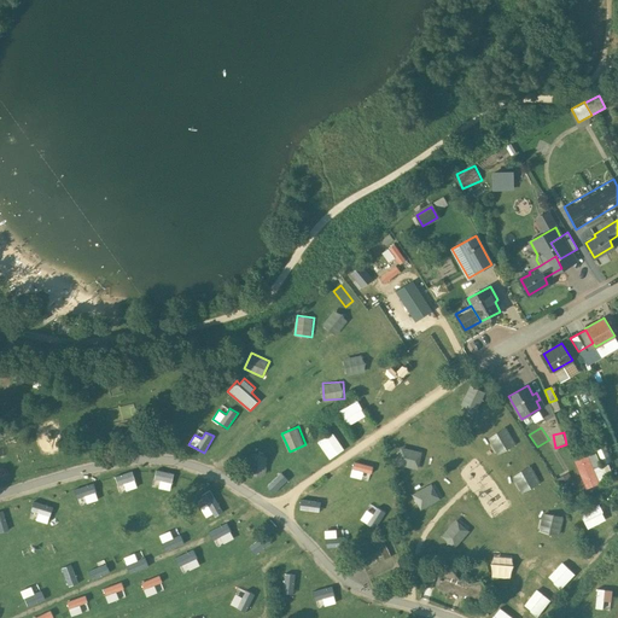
[(327,456),(333,453),(325,438),(319,442),(327,456)]
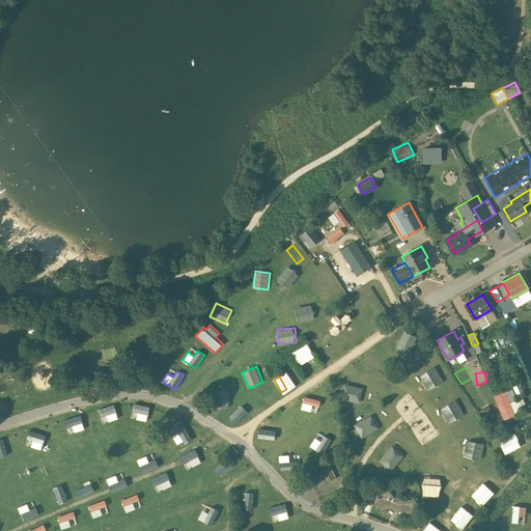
[(515,383),(519,397),(525,396),(521,382),(515,383)]
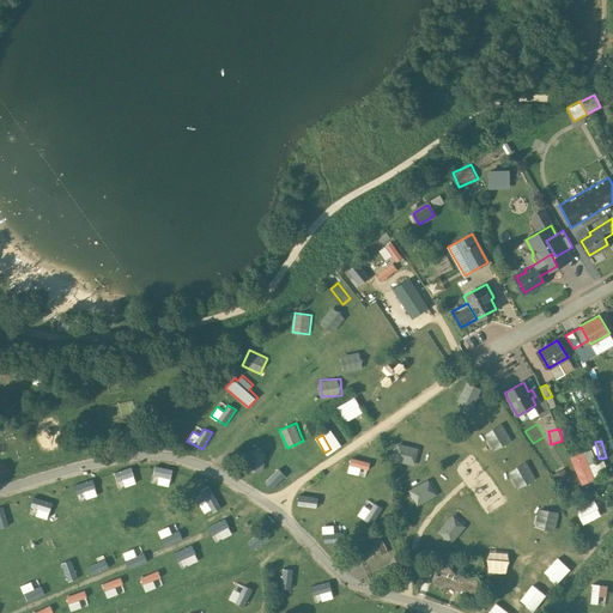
[(595,479),(581,448),(568,454),(581,485),(595,479)]
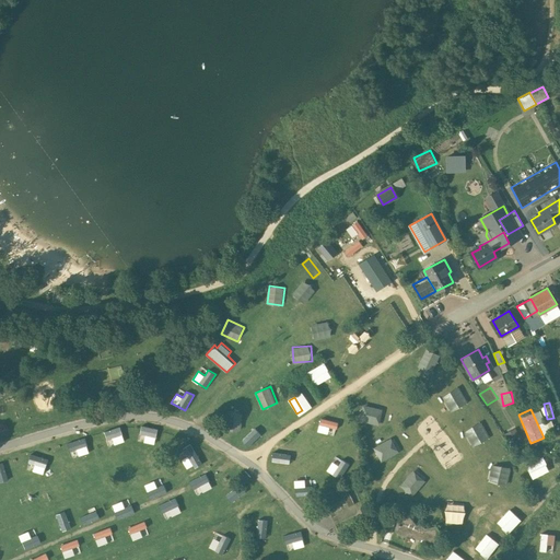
[(240,431),(245,413),(232,410),(226,427),(240,431)]
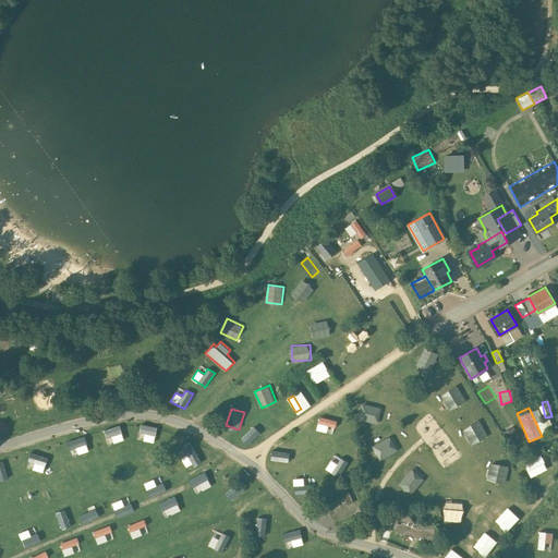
[(329,425),(336,426),(338,420),(320,415),(317,429),(327,432),(329,425)]
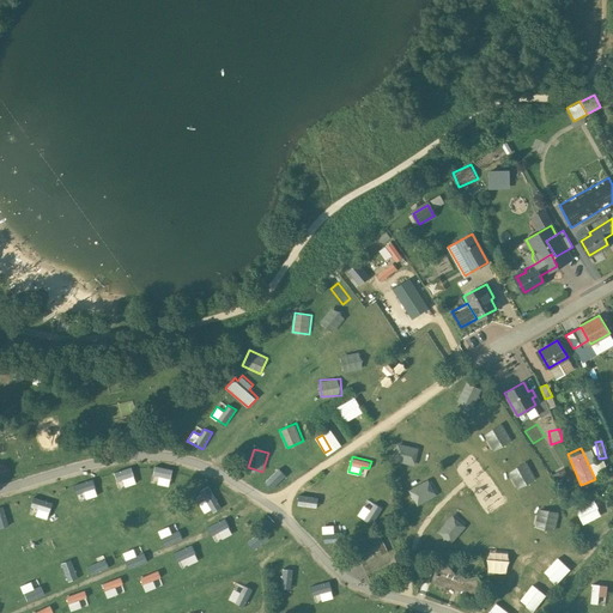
[(170,486),(174,468),(156,465),(152,481),(170,486)]
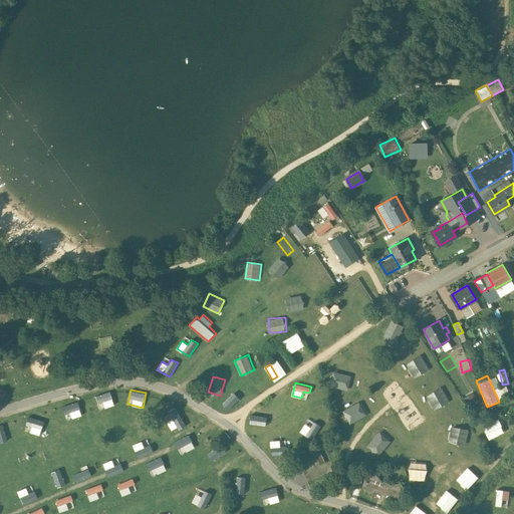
[(96,396),(100,410),(115,405),(110,391),(96,396)]
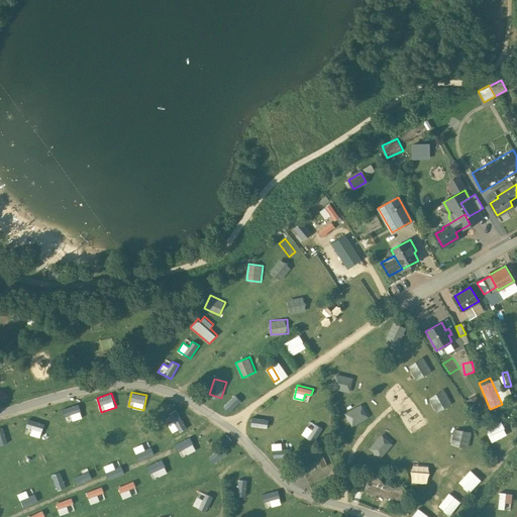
[(230,412),(242,401),(236,394),(224,406),(230,412)]
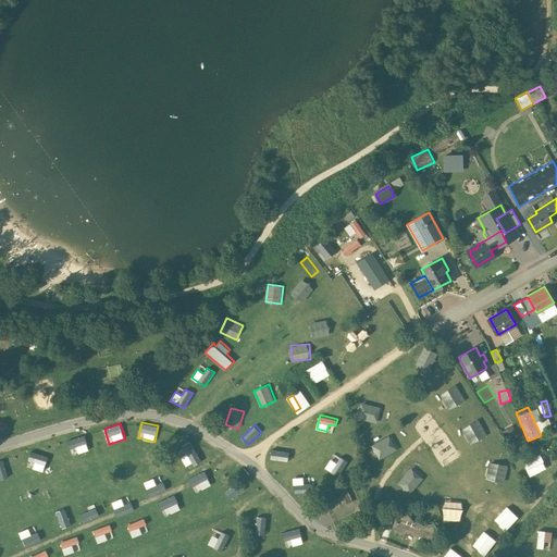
[(514,425),(504,430),(507,436),(517,433),(514,425)]
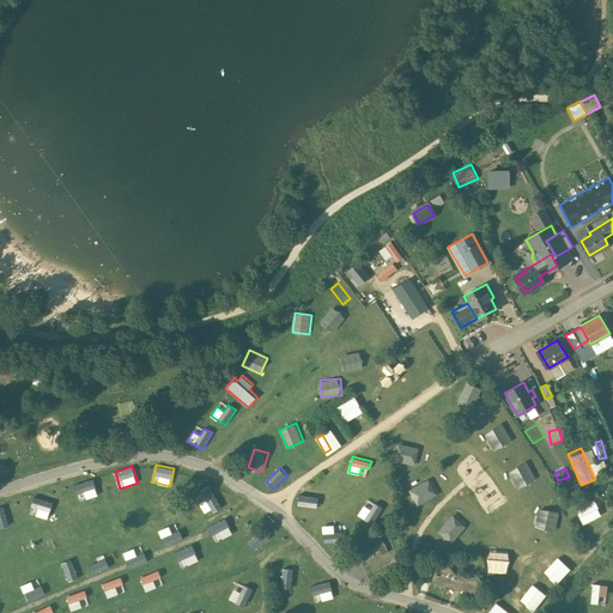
[(205,514),(220,507),(211,485),(202,490),(206,499),(200,502),(205,514)]
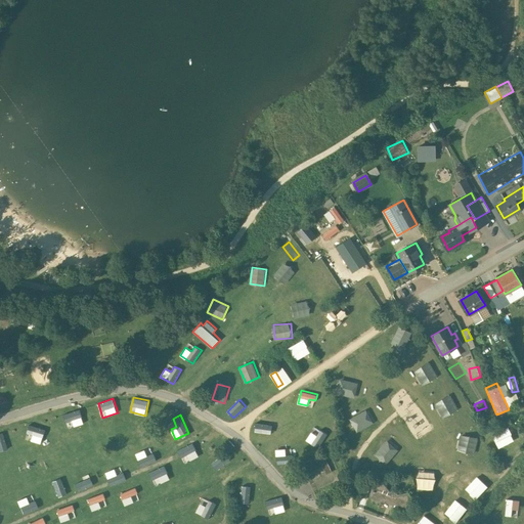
[(272,433),(272,424),(256,423),(256,432),(272,433)]
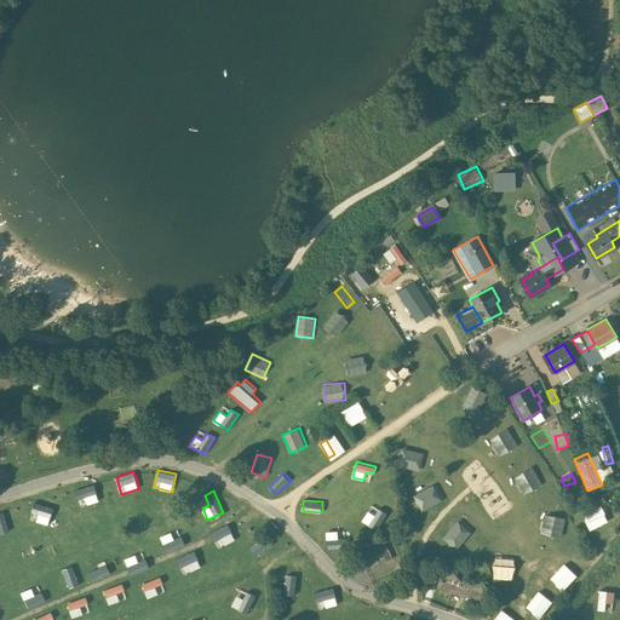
[(378,530),(388,514),(372,504),(362,521),(378,530)]
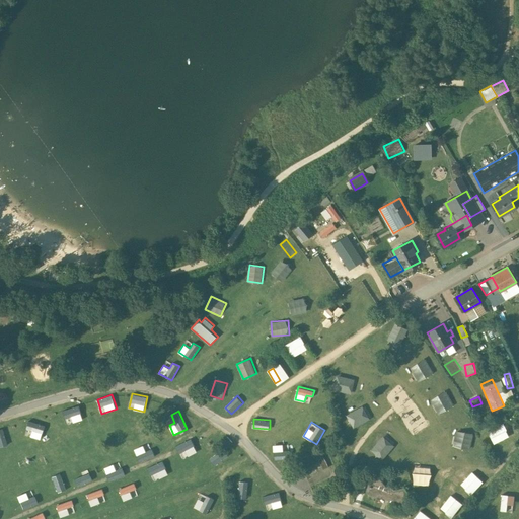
[(0,429),(0,446),(8,444),(3,428),(0,429)]
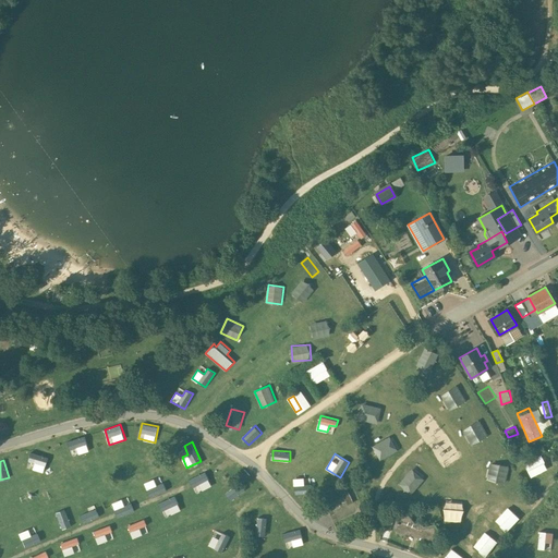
[(311,482),(305,483),(304,477),(294,477),(295,493),(312,492),(311,482)]
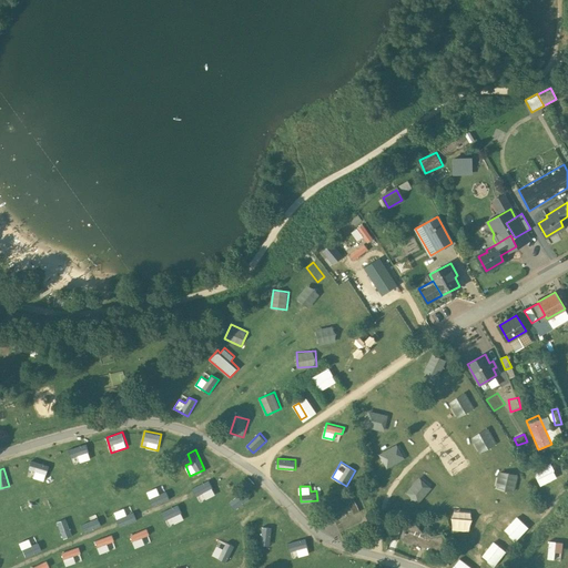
[(166,490),(160,494),(158,487),(146,490),(153,506),(170,499),(166,490)]
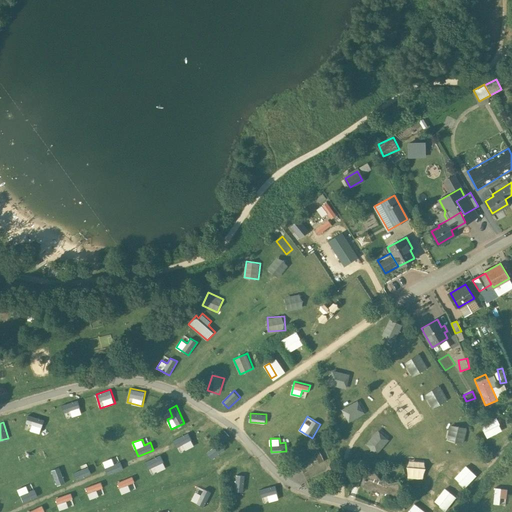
[(146,461),(152,474),(167,468),(161,455),(146,461)]
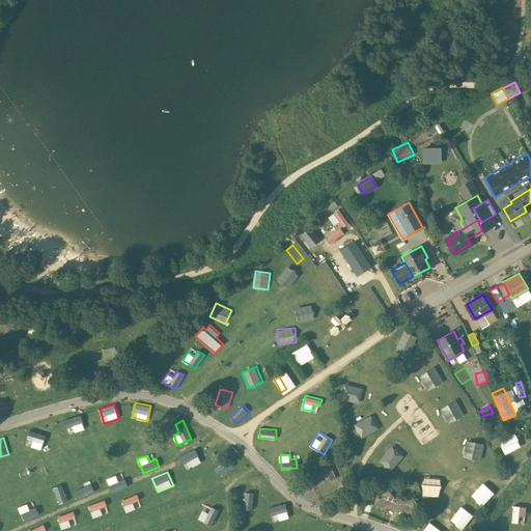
[(91,483),(77,490),(80,498),(94,492),(91,483)]
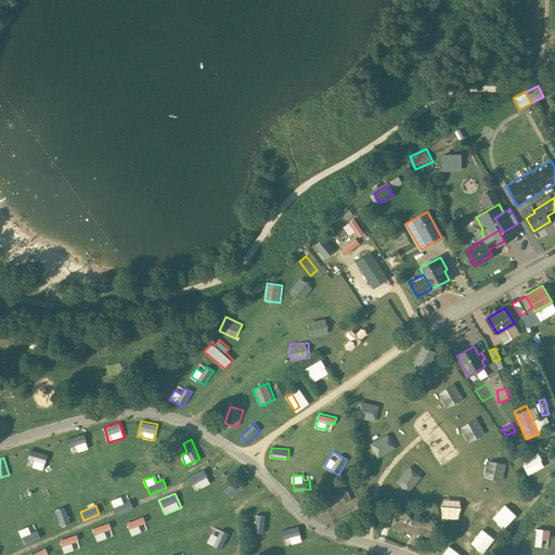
[(62,526),(71,524),(66,506),(56,508),(62,526)]
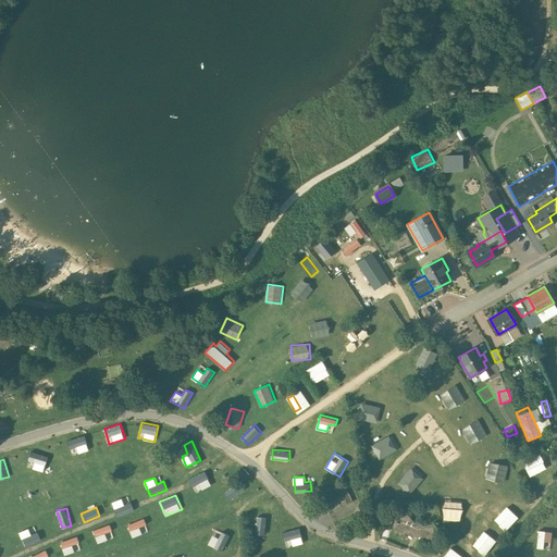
[(257,516),(257,534),(265,534),(267,517),(257,516)]
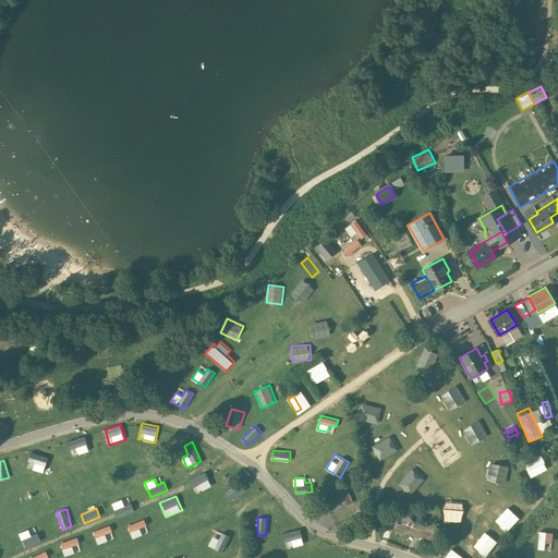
[(420,524),(414,524),(408,517),(397,519),(392,529),(400,537),(411,535),(414,538),(419,538),(426,547),(437,545),(440,534),(434,526),(423,528),(420,524)]
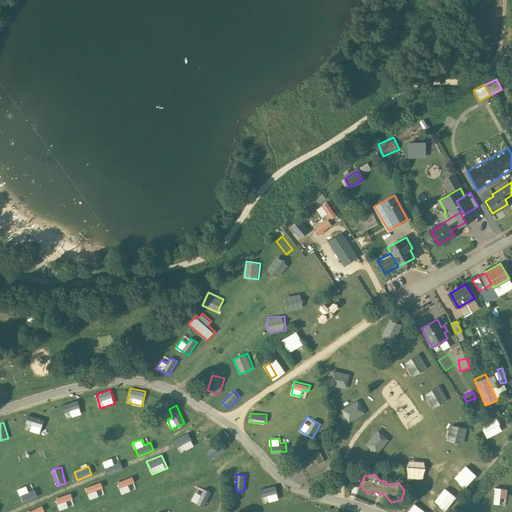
[(133,477),(117,481),(121,494),(131,491),(129,484),(135,482),(133,477)]
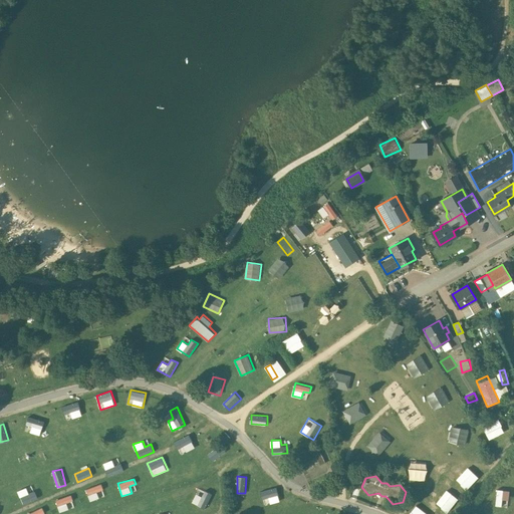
[(89,501),(100,498),(98,492),(104,491),(102,484),(86,488),(89,501)]
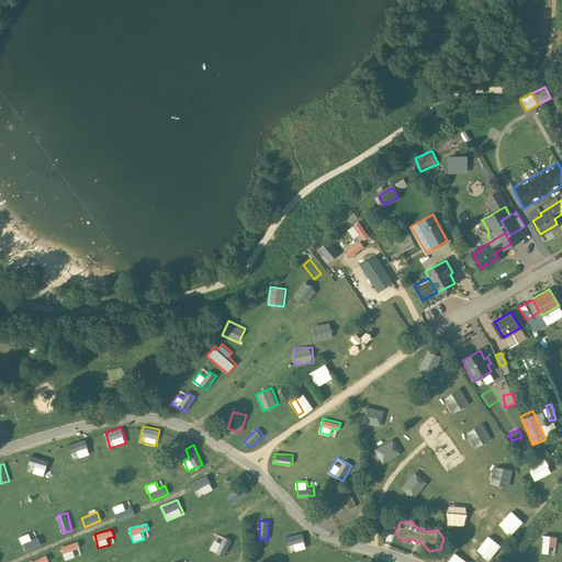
[(29,532),(20,537),(25,551),(42,544),(38,537),(31,539),(29,532)]
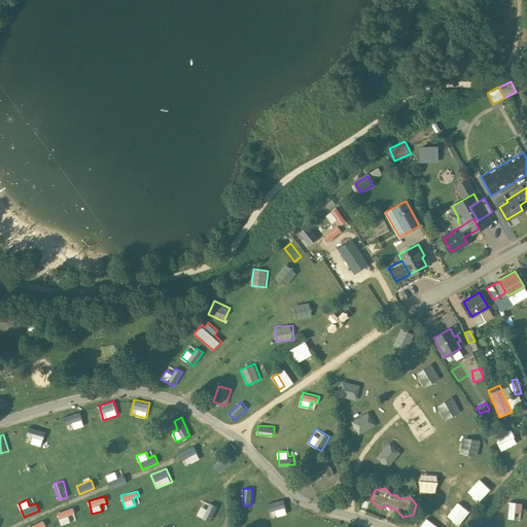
[(269,503),(272,518),(288,515),(285,499),(269,503)]
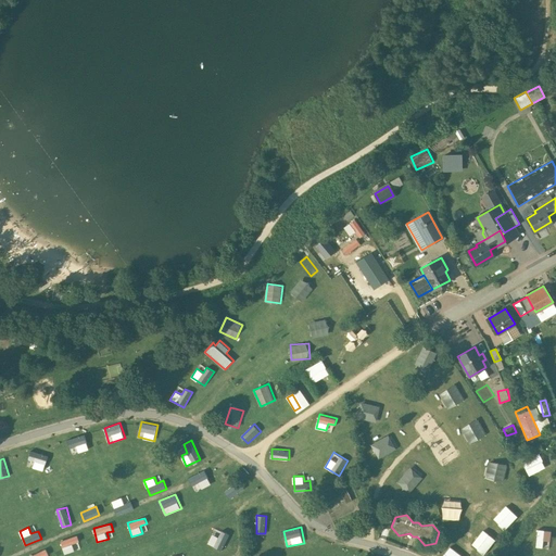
[(476,528),(467,536),(484,555),(493,546),(476,528)]
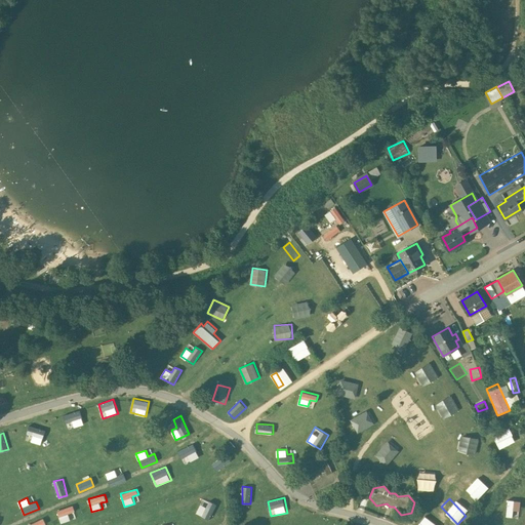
[(210,519),(216,503),(209,501),(207,507),(200,505),(197,514),(210,519)]
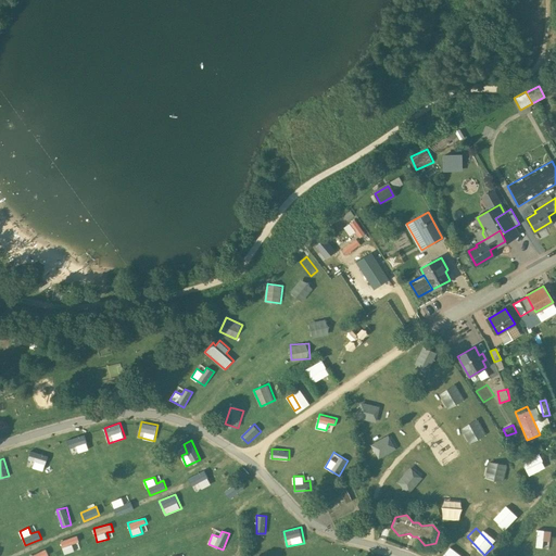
[(64,553),(81,550),(78,535),(61,540),(64,553)]
